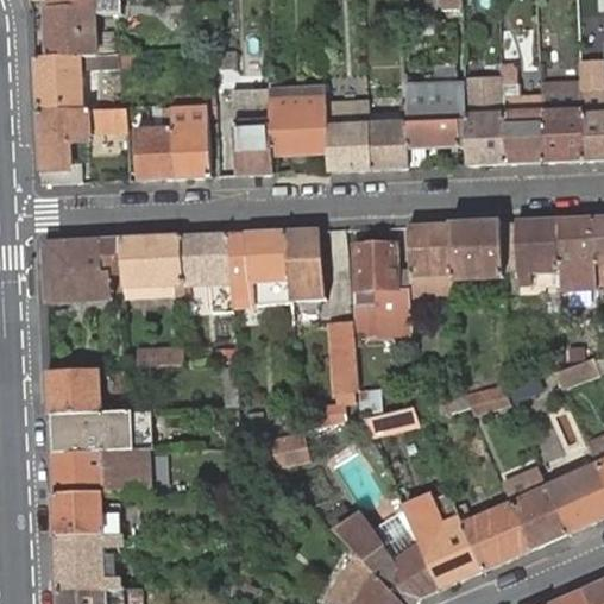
[(118,51),(129,51),(129,43),(113,43),(112,25),(95,27),(94,5),(100,4),(101,11),(112,10),(111,2),(50,6),(44,6),(45,55),(79,54),(118,51)]
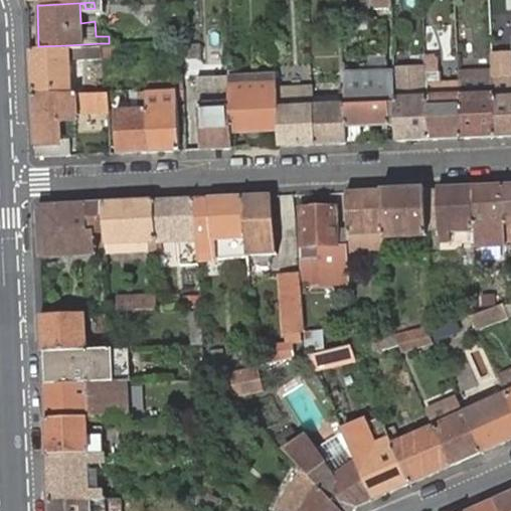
[(100,53),(100,43),(66,45),(66,50),(78,52),(81,55),(89,54),(89,53),(100,53)]
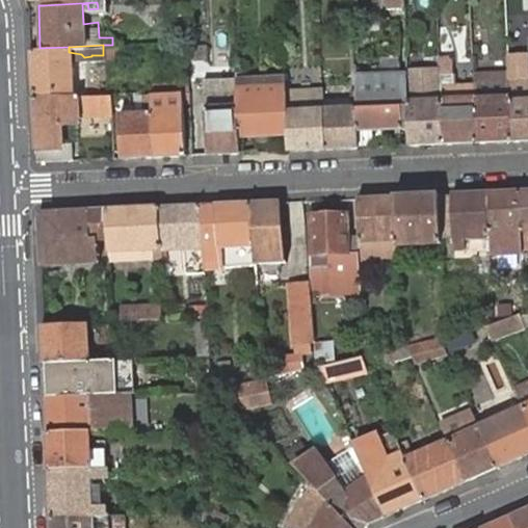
[(29,48),(31,90),(71,89),(69,52),(69,47),(40,48),(29,48)]
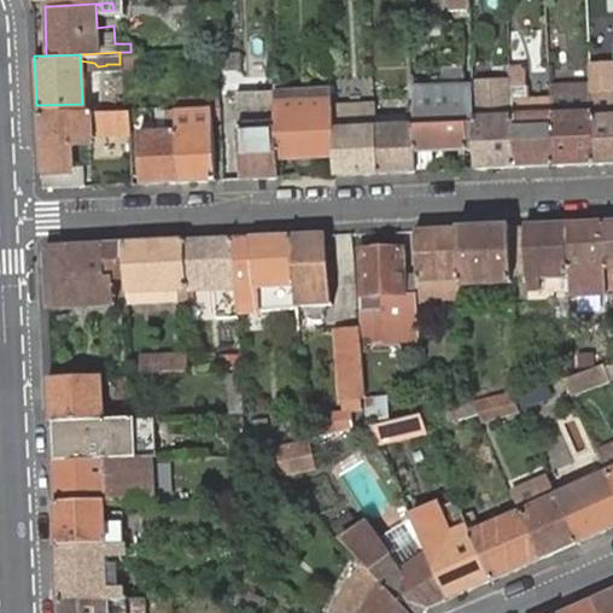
[(512,163),(552,162),(548,98),(548,97),(524,98),(523,64),(508,65),(508,83),(509,98),(512,163)]
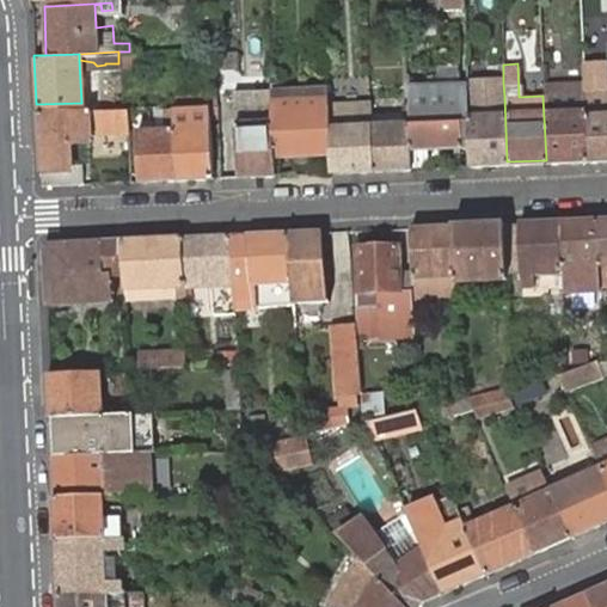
[(408,147),(467,145),(465,98),(465,80),(404,84),(406,111),(408,147)]
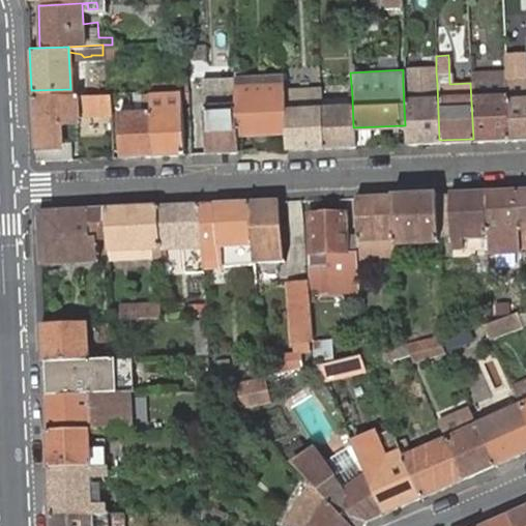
[(473,139),(507,138),(506,98),(504,75),(504,69),(469,71),(470,83),(470,84),(473,139)]
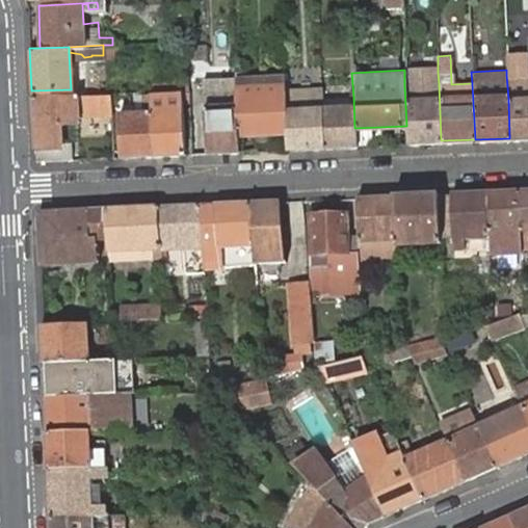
[(506,75),(508,99),(509,138),(527,137),(527,73),(522,74),(506,75)]
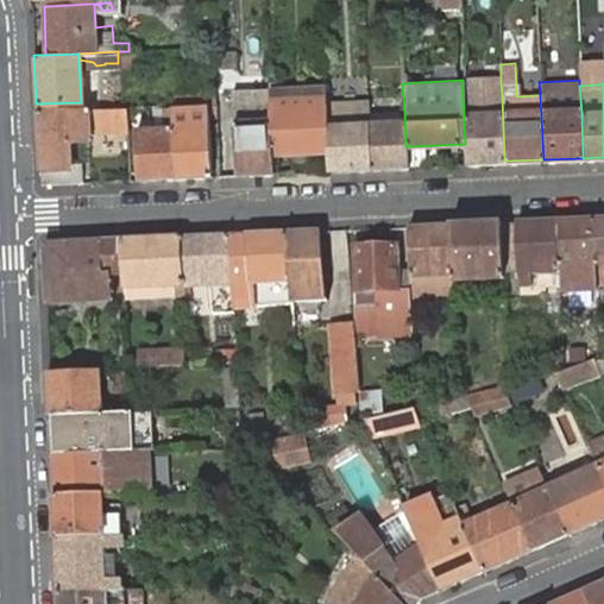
[(234,172),(271,171),(271,152),(269,89),(269,87),(232,88),(234,172)]
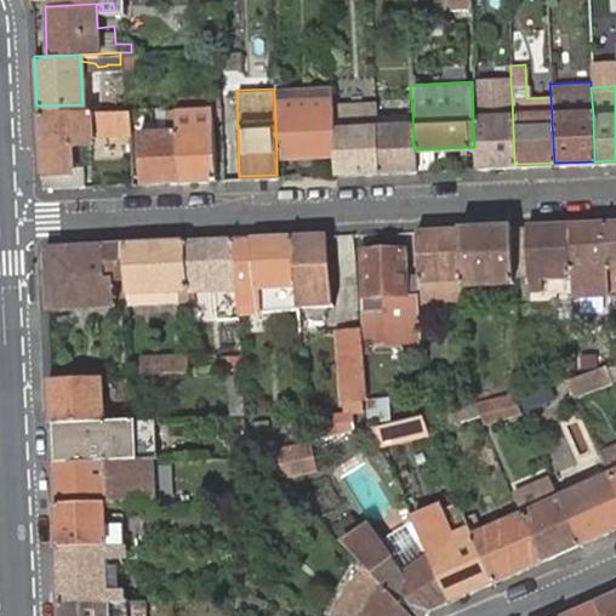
[(274,91),(277,155),(300,155),(309,154),(334,153),(331,102),(330,89),(319,89),(320,98),(285,100),(285,91),(274,91)]
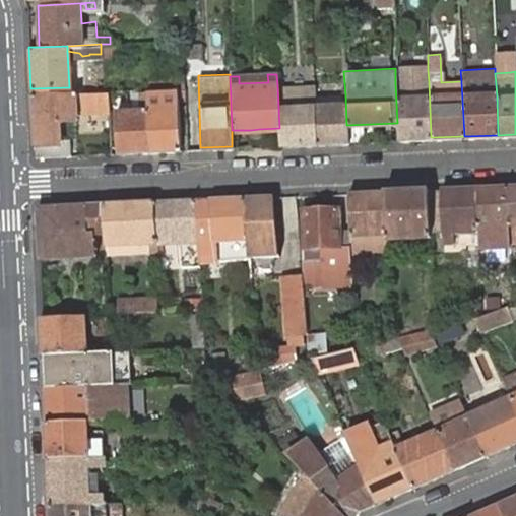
[(267,74),(239,76),(239,83),(268,82),(267,74)]
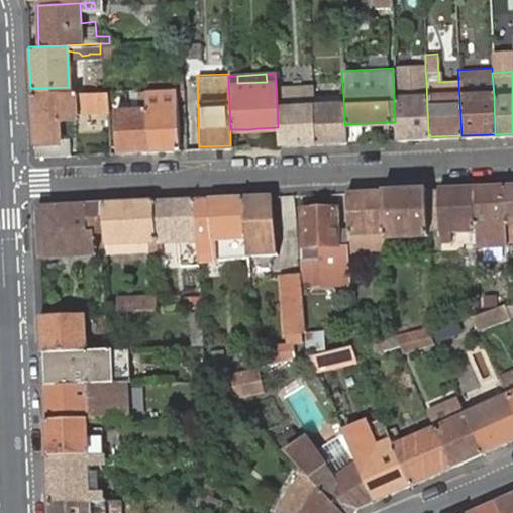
[(151,78),(151,86),(175,85),(175,77),(151,78)]
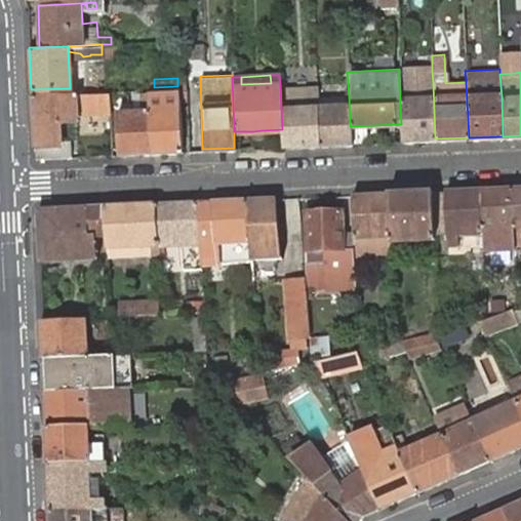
[(402,141),(435,138),(433,83),(399,84),(401,124),(402,141)]
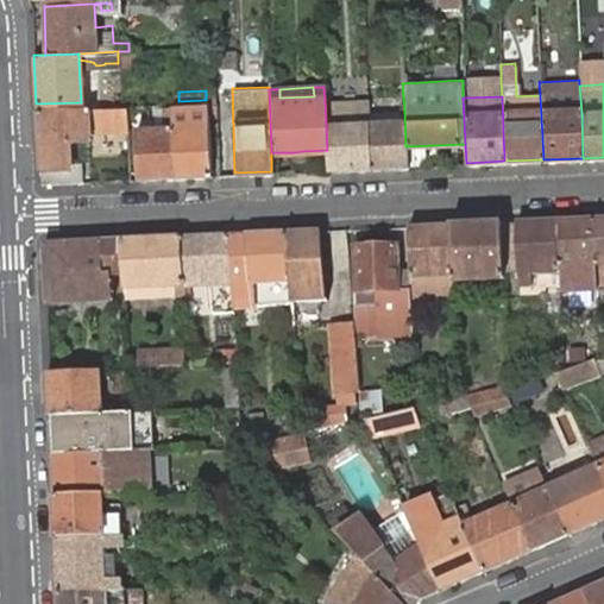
[(327,150),(328,169),(370,167),(367,121),(366,99),(325,100),(327,150)]
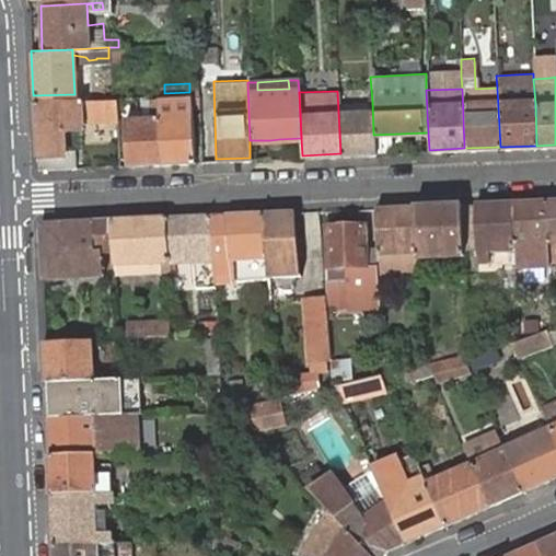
[(159,162),(193,160),(190,115),(190,100),(198,99),(198,94),(182,95),(157,95),(157,96),(159,162)]
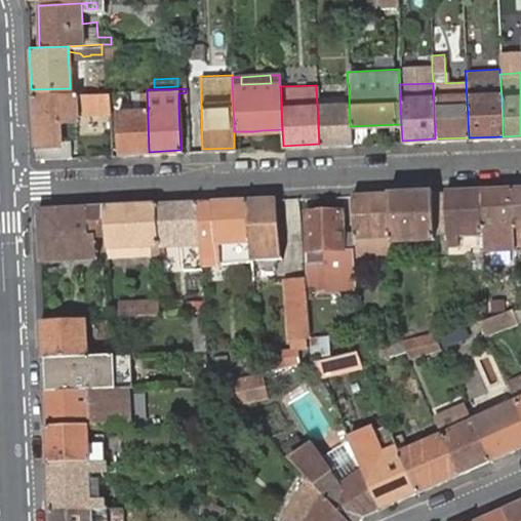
[(117,153),(149,152),(147,90),(139,90),(139,109),(115,110),(117,153)]
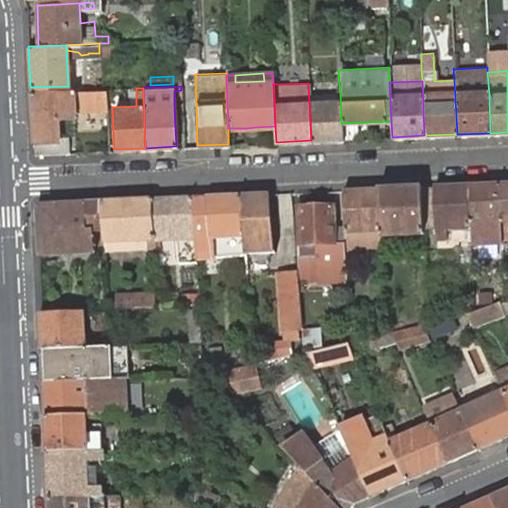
[(106,107),(105,89),(84,89),(84,90),(82,90),(79,90),(75,90),(73,90),(73,93),(74,109),(106,107)]
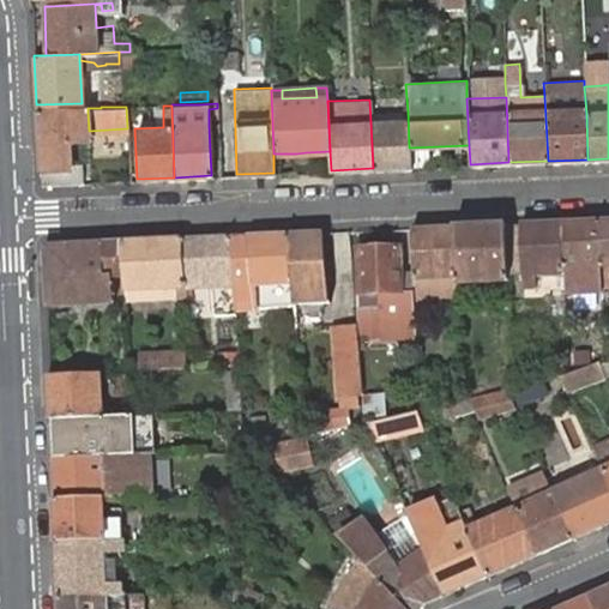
[(40,182),(83,181),(82,161),(70,162),(68,138),(89,137),(89,131),(88,112),(88,108),(36,110),(40,182)]
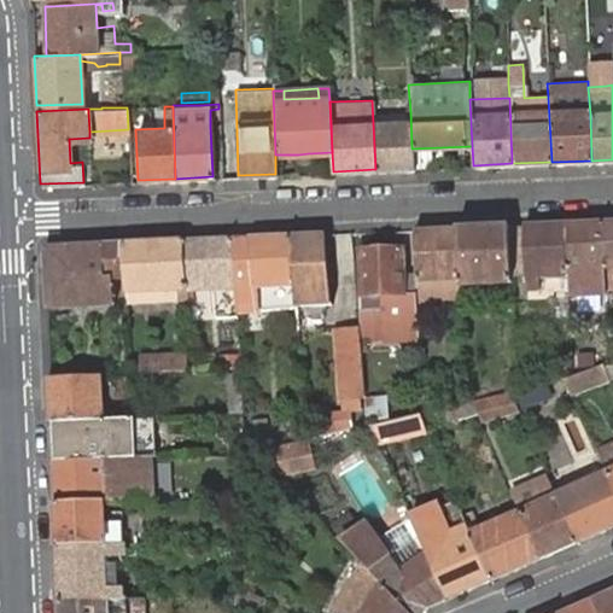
[(375,169),(413,168),(412,149),(410,112),(403,112),(403,122),(373,123),(375,169)]
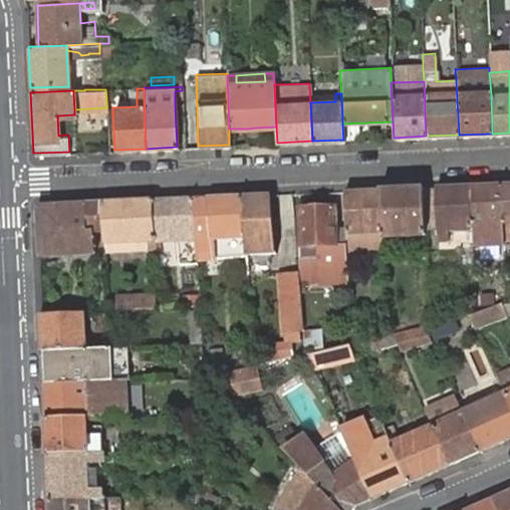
[(74,114),(57,115),(58,136),(68,135),(75,135),(74,114)]
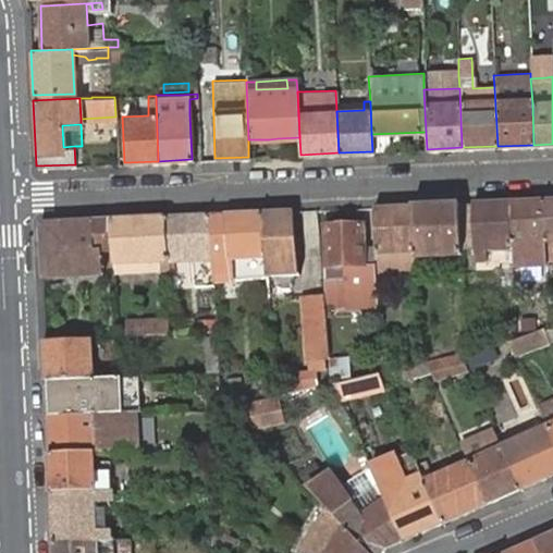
[(552,196),(542,197),(545,258),(552,257),(552,196)]
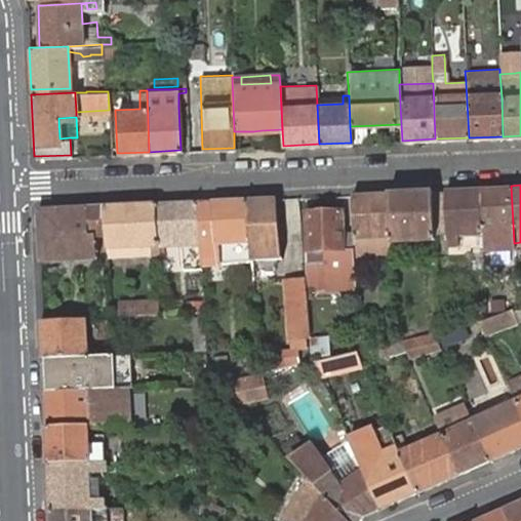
[(511,186),(479,188),(481,227),(481,232),(482,243),(482,248),(514,247),(514,243),(511,186)]
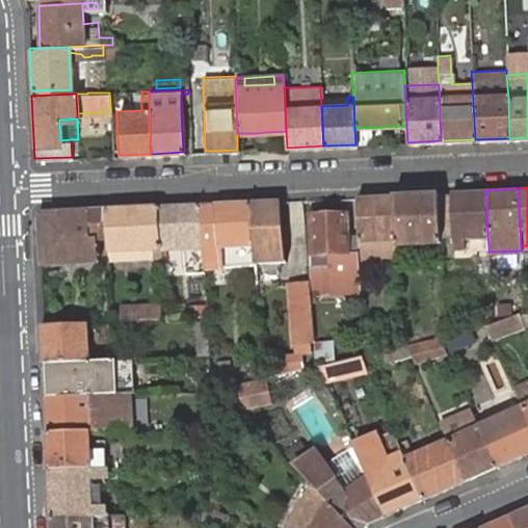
[(485,190),(450,191),(451,235),(452,247),(463,247),(463,236),(487,235),(487,230),(485,190)]
